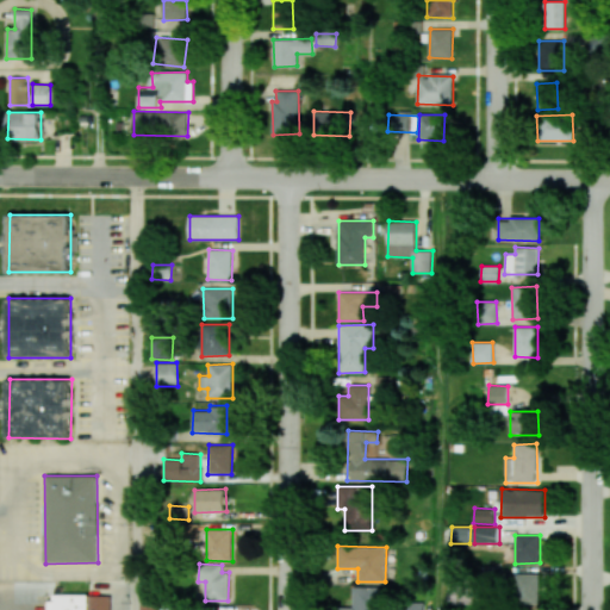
[(515,603),(539,603),(540,574),(516,573),(515,603)]
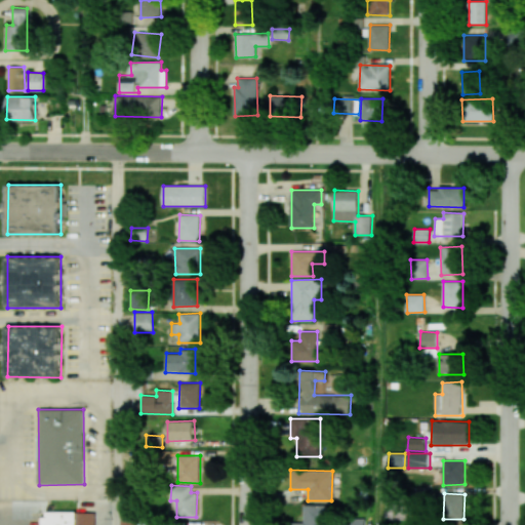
[(390,520),(407,520),(408,503),(390,503),(390,520)]
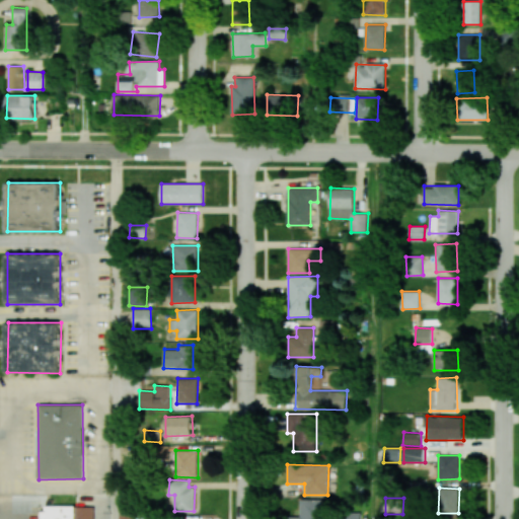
[(321,518),(322,499),(300,499),(299,516),(289,516),(288,518),(321,518)]
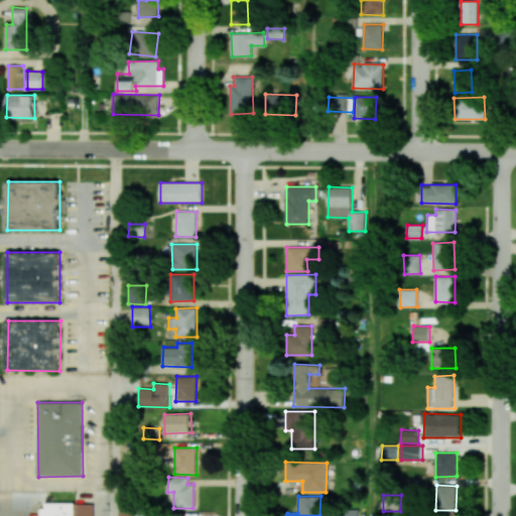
[(93,515),(94,503),(42,503),(41,515),(93,515)]
